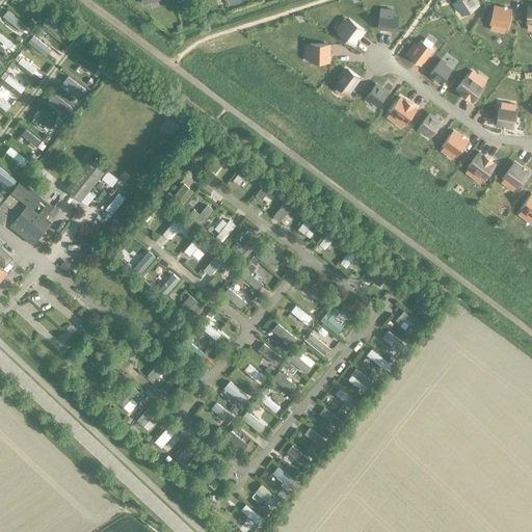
[(30,0),(22,0),(21,2),(40,17),(45,10),(30,0)]
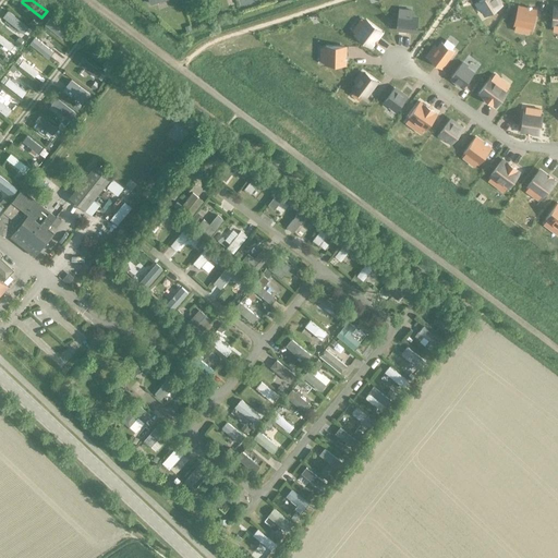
[(478,0),(477,1),(474,3),(477,9),(481,7),(486,14),(499,7),(495,0),(478,0)]
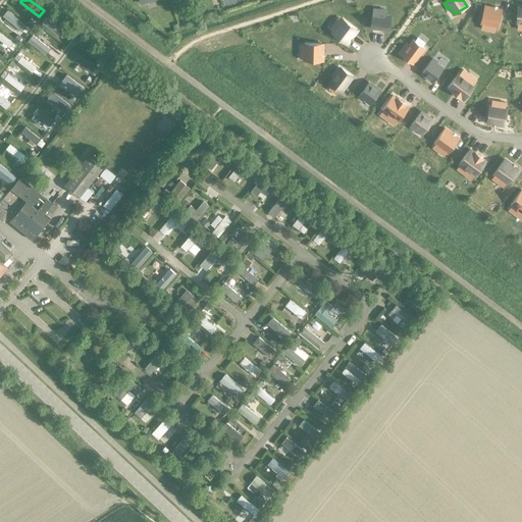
[(484,5),(480,23),(481,23),(480,28),(485,29),(486,24),(497,27),(501,9),(484,5)]
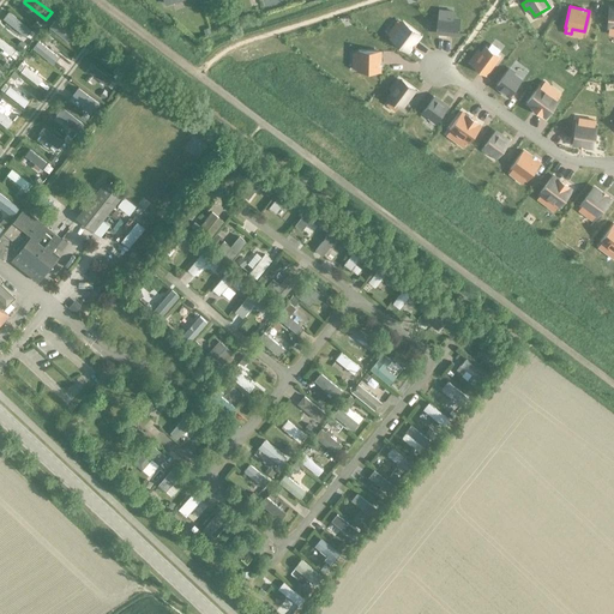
[(30,30),(8,12),(2,19),(25,37),(30,30)]
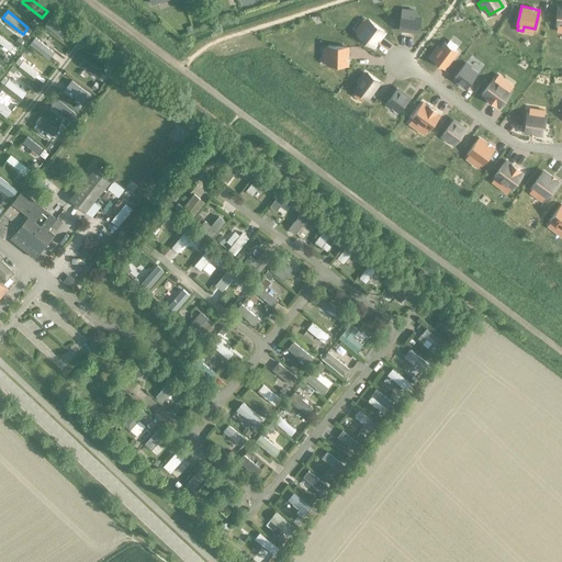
[(401,15),(400,30),(418,31),(419,19),(414,19),(415,11),(412,11),(411,15),(401,15)]
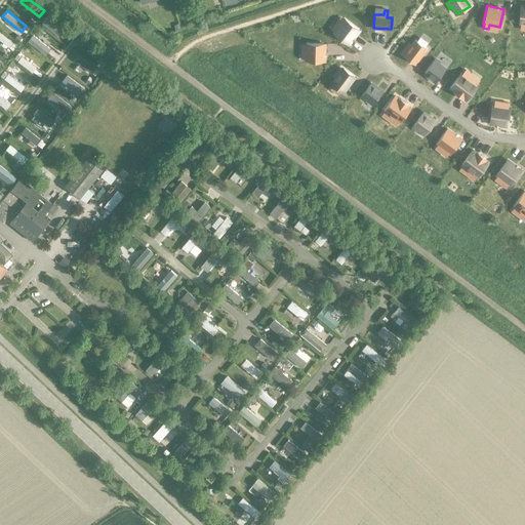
[(64,31),(47,17),(42,24),(58,37),(64,31)]
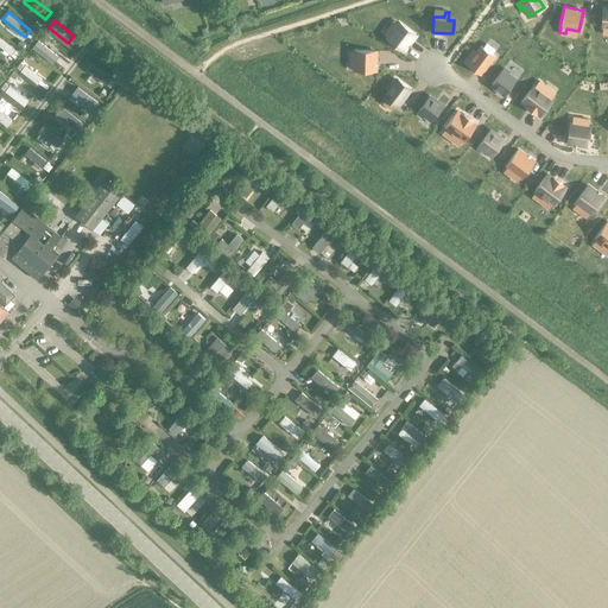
[(394,27),(387,38),(403,50),(415,35),(398,23),(398,24),(393,21),(391,25),(394,27)]
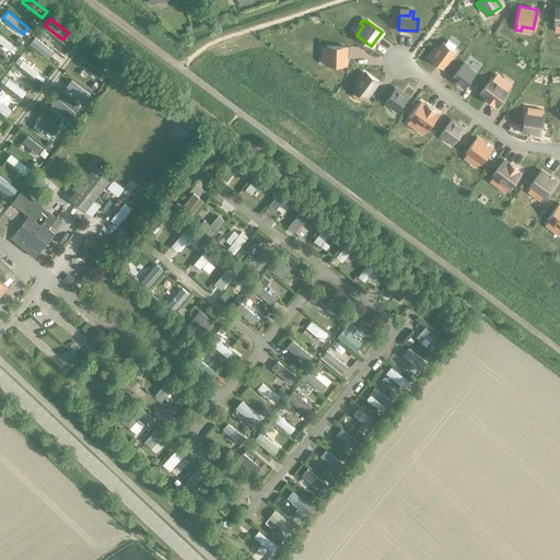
[(13,46),(0,35),(0,44),(9,51),(13,46)]
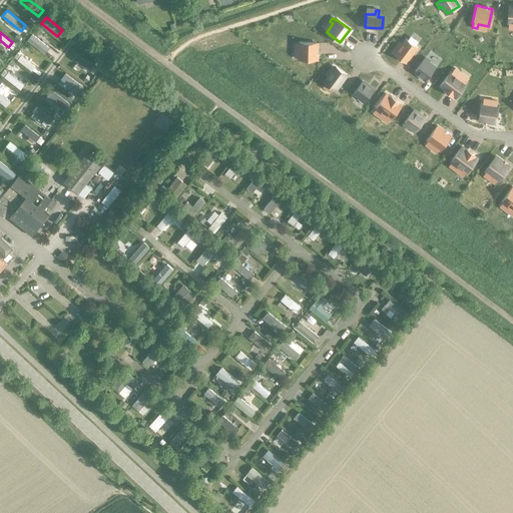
[(49,48),(32,35),(27,41),(43,55),(49,48)]
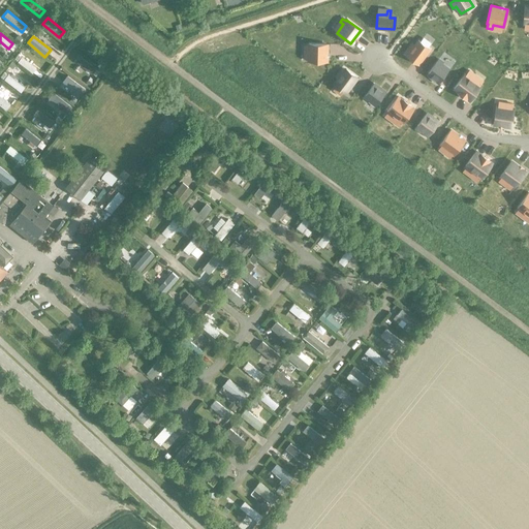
[(113,56),(94,41),(89,48),(107,62),(113,56)]
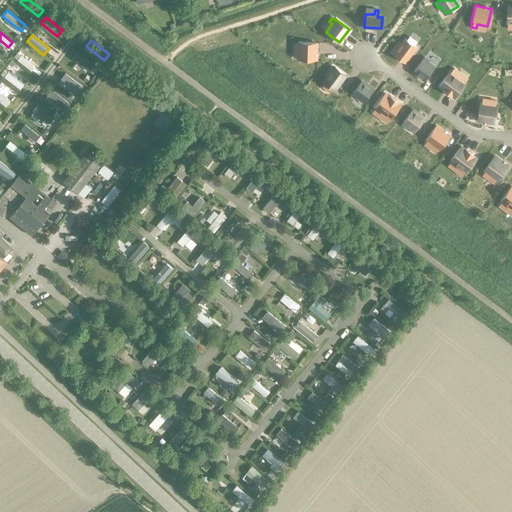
[(398,49),(394,55),(404,62),(414,48),(404,40),(400,46),(398,44),(396,47),(398,49)]
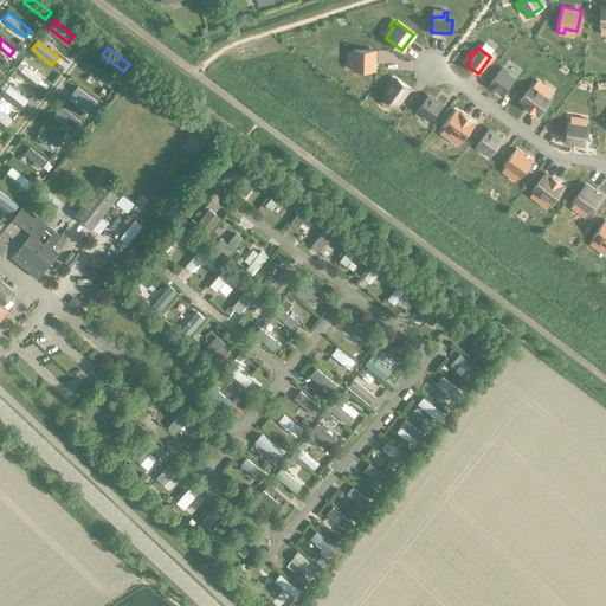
[(353,52),(348,52),(348,57),(353,57),(353,70),(373,70),(373,51),(353,51),(353,52)]
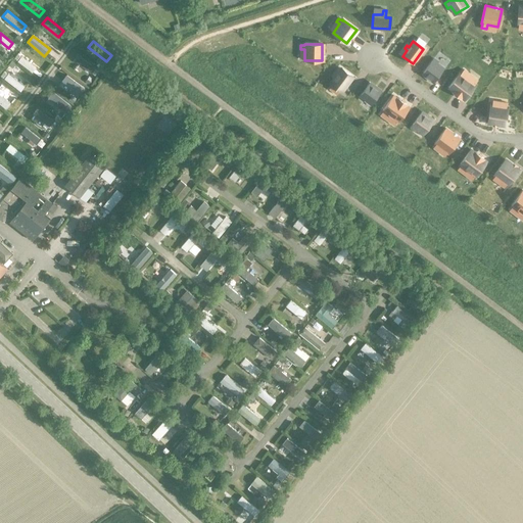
[(36,67),(21,56),(17,61),(32,74),(36,67)]
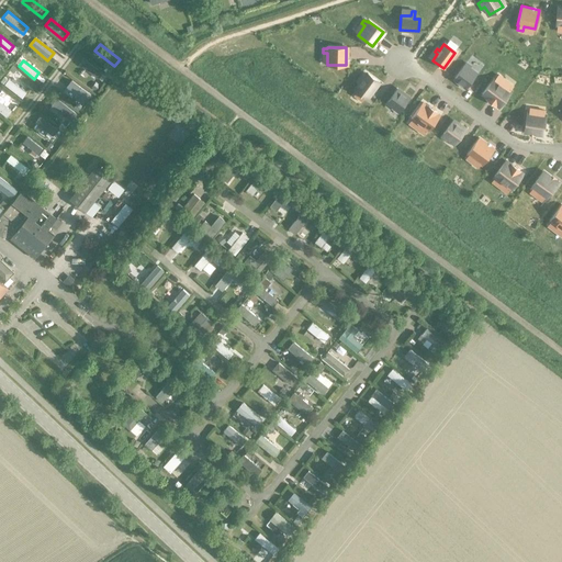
[(102,74),(85,60),(80,66),(98,80),(102,74)]
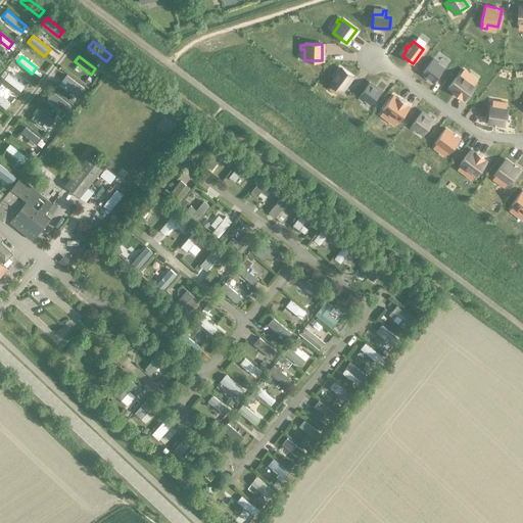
[(431,61),(423,73),(433,80),(441,69),(436,65),(438,61),(434,58),(431,61)]
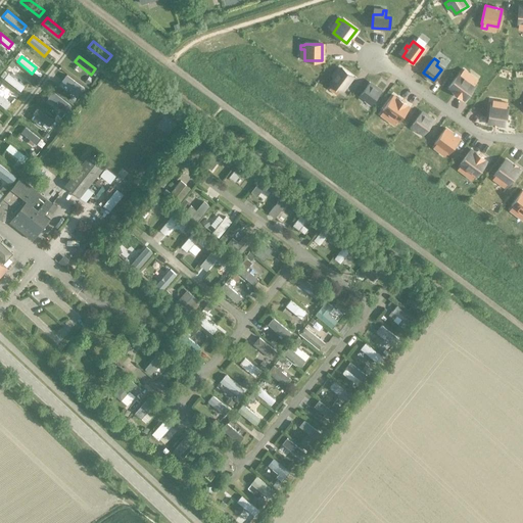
[(334,78),(330,84),(340,91),(351,77),(341,69),(337,76),(334,74),(332,77),(334,78)]
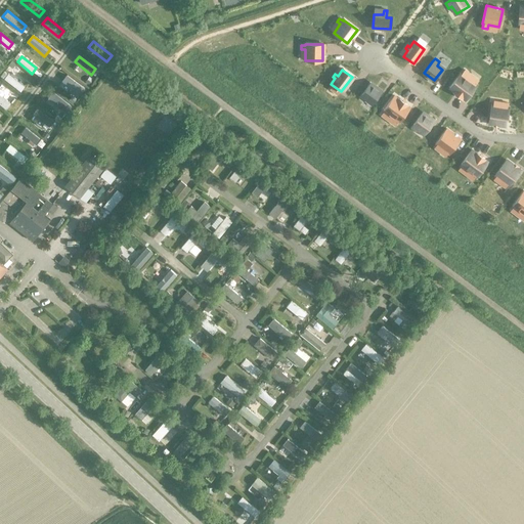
[(460,74),(449,88),(465,99),(475,86),(464,77),(468,73),(464,70),(461,75),(460,74)]
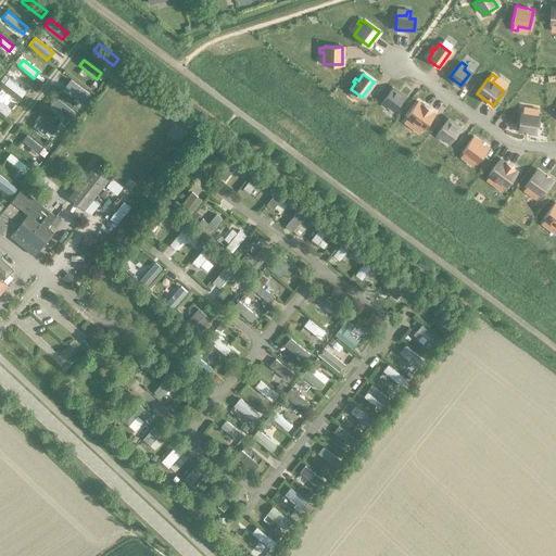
[(26,92),(8,79),(3,85),(22,98),(26,92)]
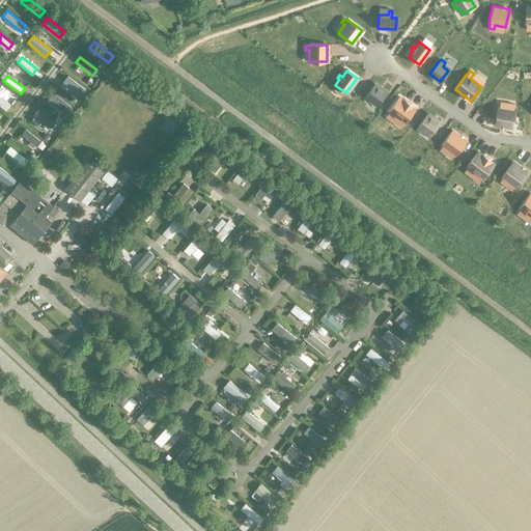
[(86,90),(67,77),(62,83),(81,96),(86,90)]
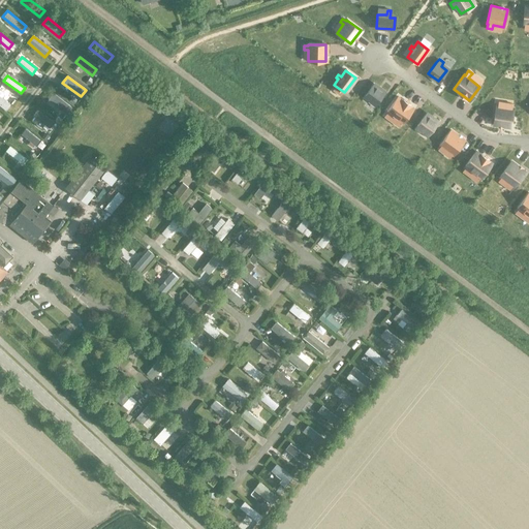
[(373,86),(365,96),(375,103),(383,93),(373,86)]
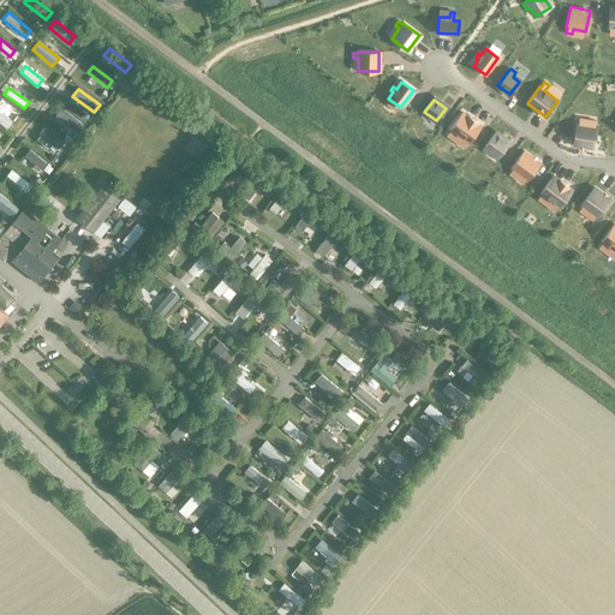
[(84,126),(63,108),(55,117),(77,135),(84,126)]
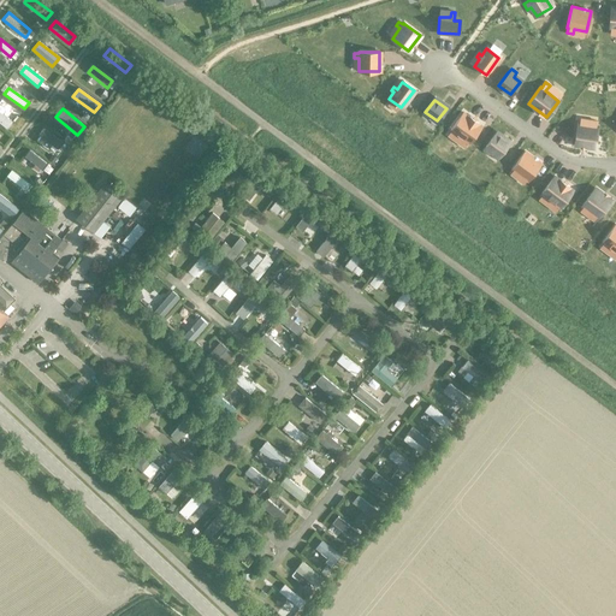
[(12,123),(0,112),(0,124),(6,129),(12,123)]
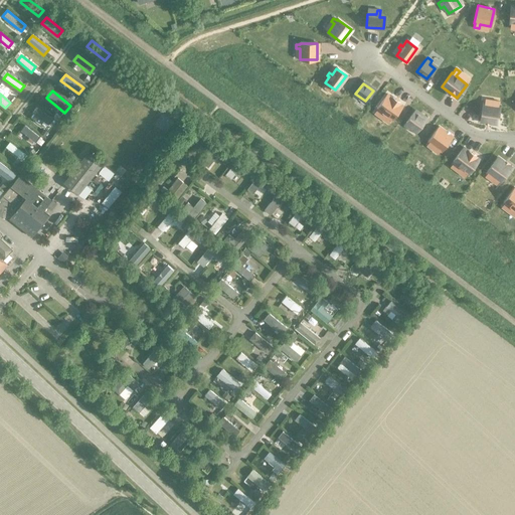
[(377,110),(374,114),(377,117),(381,112),(391,120),(401,106),(398,104),(398,103),(392,98),(391,99),(386,95),(376,109),(377,110)]
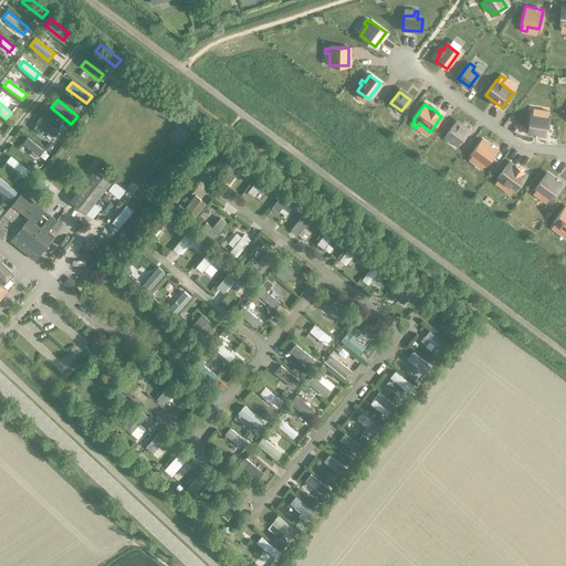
[(532,114),(528,133),(544,135),(547,116),(546,116),(546,112),(542,111),(542,115),(532,114)]
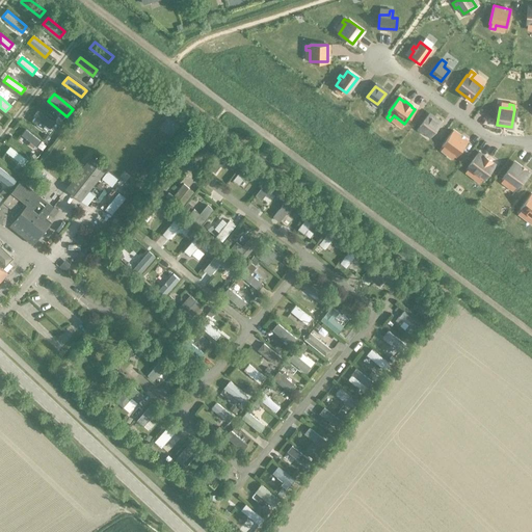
[(54,124),(37,110),(32,116),(50,129),(54,124)]
